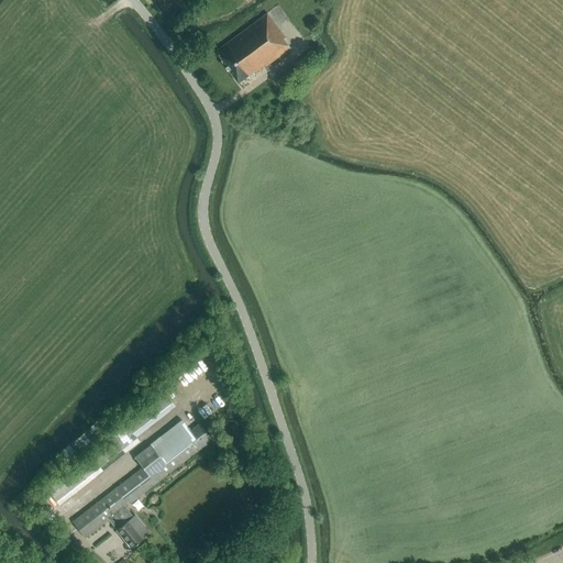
[(290,48),(279,33),(282,32),(267,13),(217,51),(223,59),(222,61),(239,83),(252,73),(254,75),(290,48)]
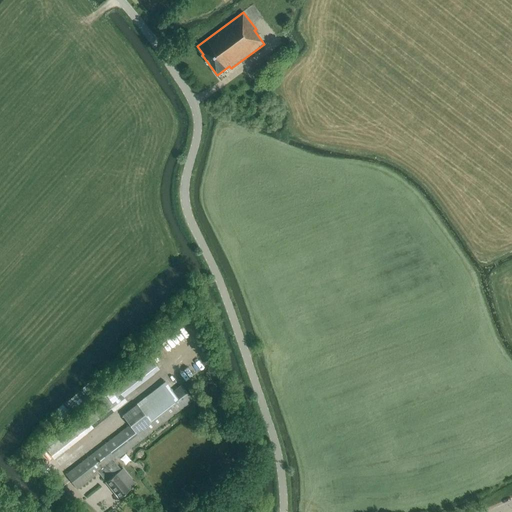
[(258,74),(271,64),(267,58),(253,68),(258,74)]
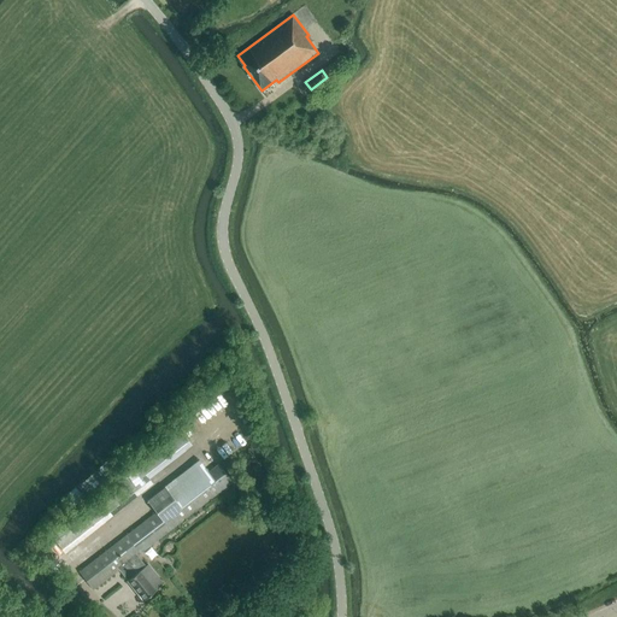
[(65,553),(104,522),(153,483),(150,479),(193,445),(181,429),(125,472),(127,475),(121,480),(125,486),(95,510),(92,505),(52,536),(56,541),(65,553)]
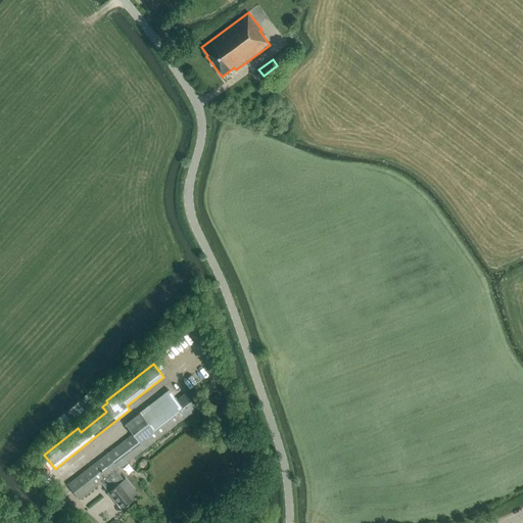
[(132,434),(67,484),(79,500),(100,482),(121,509),(138,494),(125,478),(124,479),(115,470),(187,415),(169,390),(125,424),(132,434)]
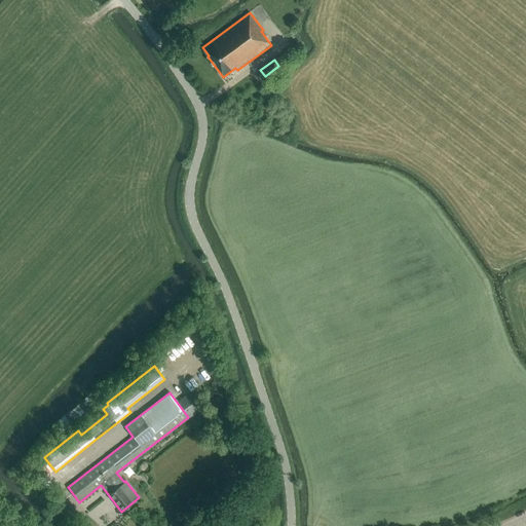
[(213,409),(223,406),(219,396),(210,400),(213,409)]
